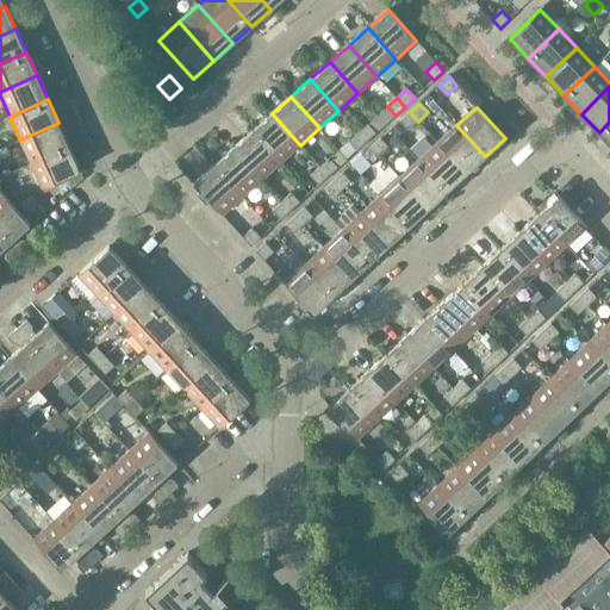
[(418,122),(410,112),(400,120),(409,130),(418,122)]
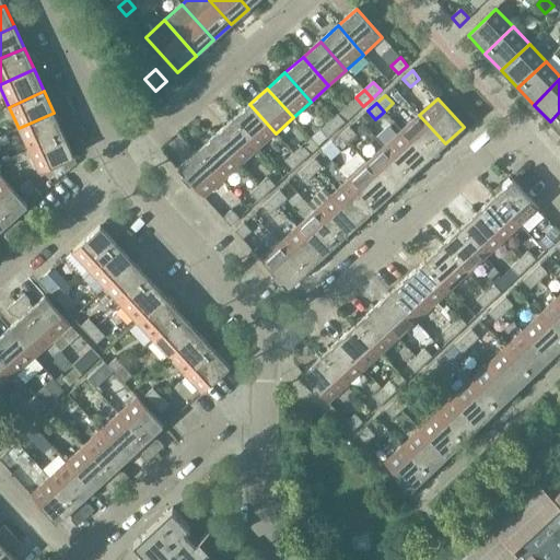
[(232,120),(258,149),(276,133),(249,104),(232,120)]
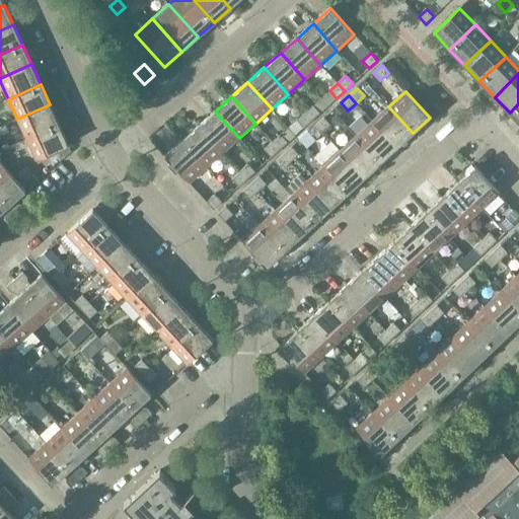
[(518,103),(510,113),(518,123),(518,103)]
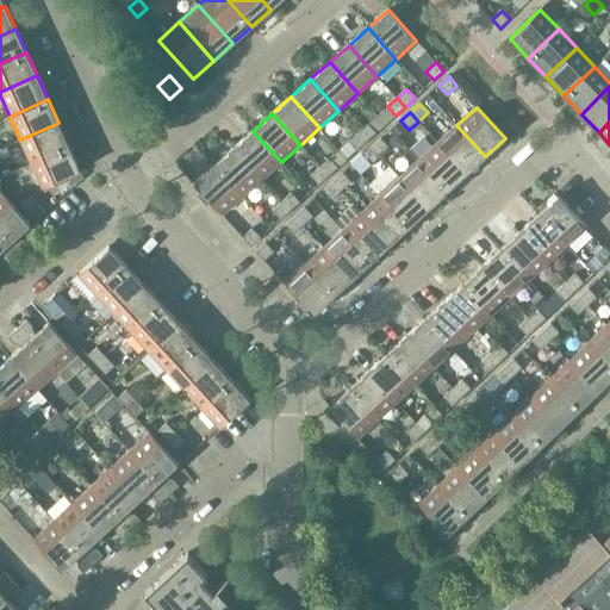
[(20,139),(31,163),(69,145),(58,123),(20,139)]
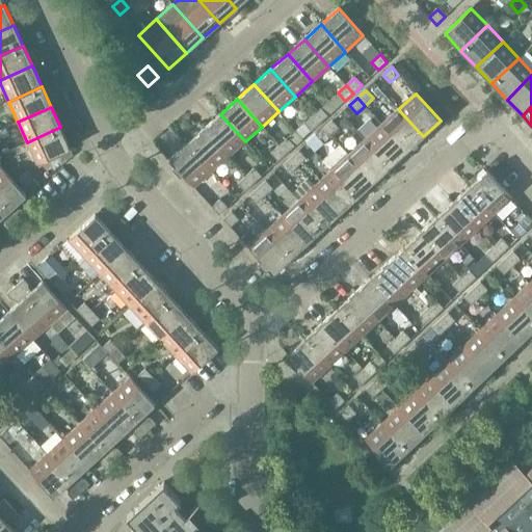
[(313,115),(320,124),(328,115),(321,108),(313,115)]
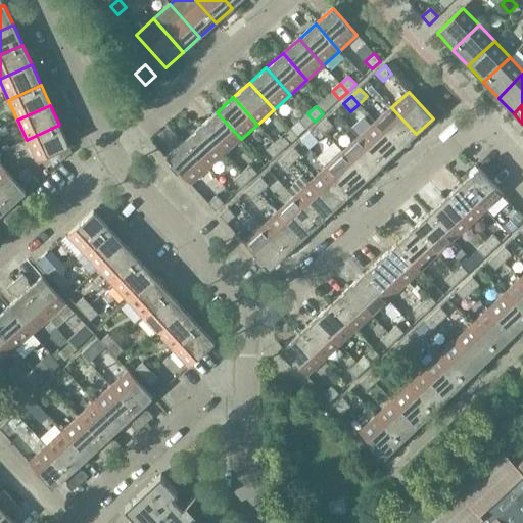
[(391,107),(375,123),(399,149),(416,134),(391,107)]
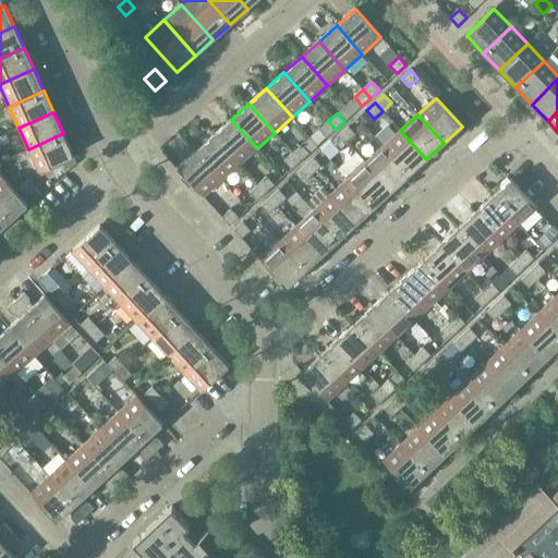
[(257,148),(231,120),(214,135),(240,164),(257,148)]
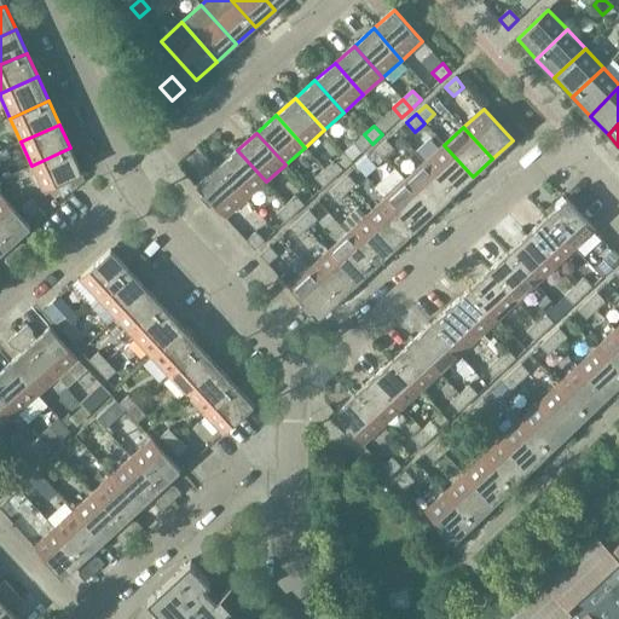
[(372,144),(364,134),(354,143),(363,152),(372,144)]
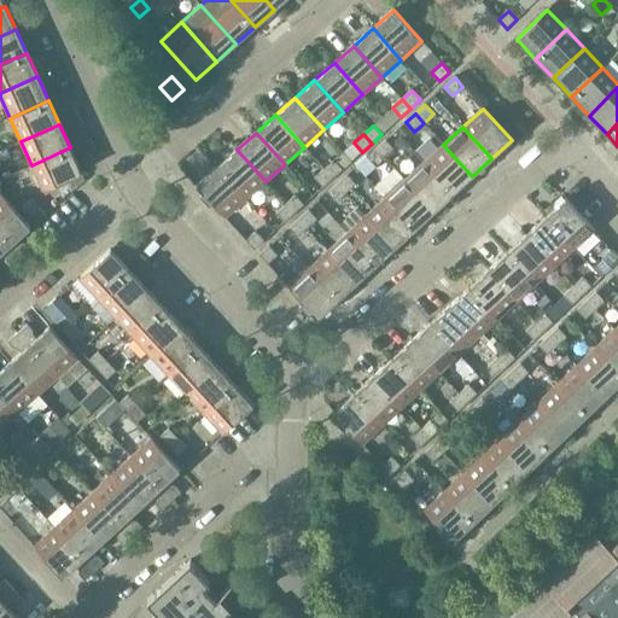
[(386,140),(377,149),(385,158),(395,150),(386,140)]
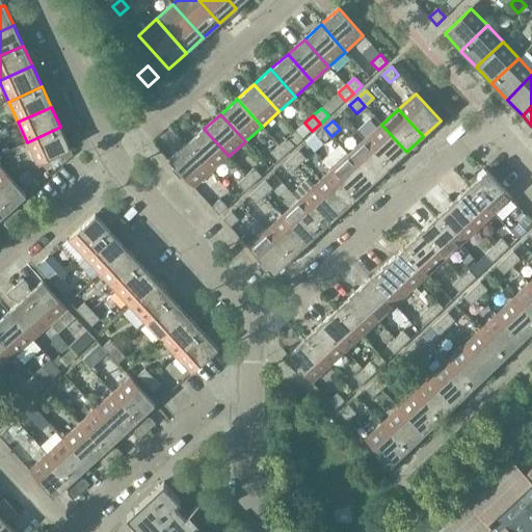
[(381,125),(365,140),(390,167),(406,152),(381,125)]
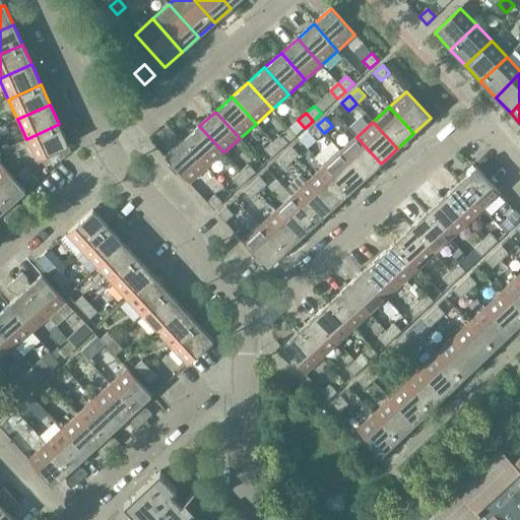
[(59,124),(26,139),(37,160),(69,145),(59,124)]
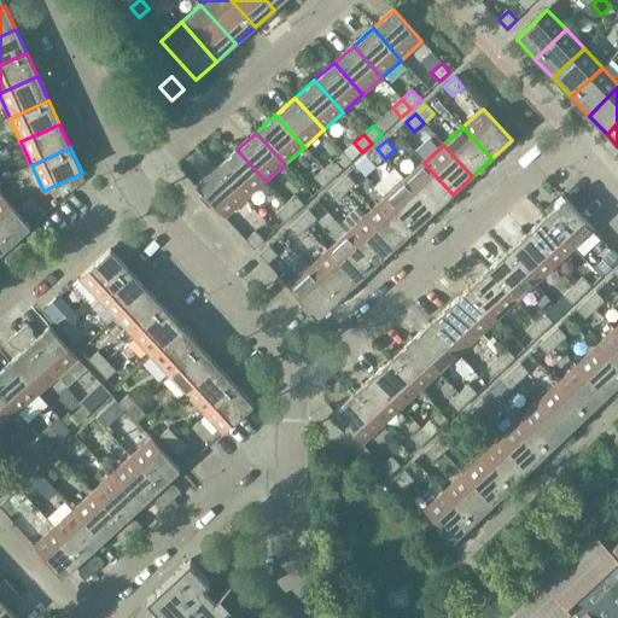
[(367,158),(375,167),(385,158),(377,149),(367,158)]
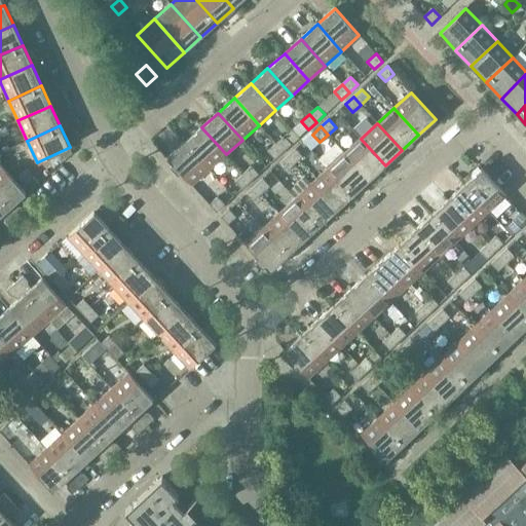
[(201,127),(185,142),(210,170),(226,154),(201,127)]
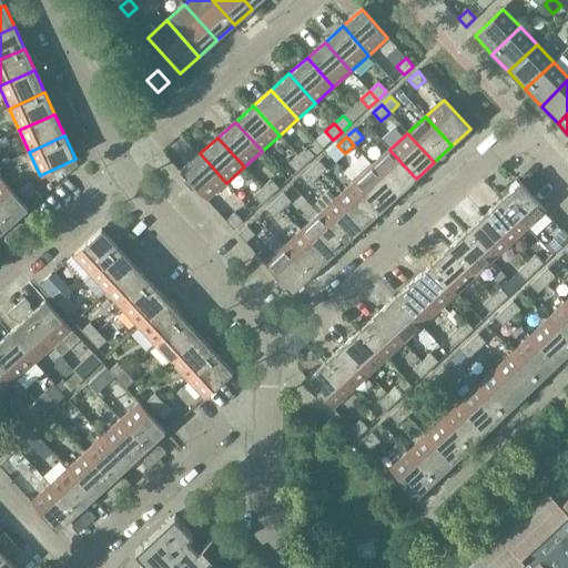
[(298,155),(306,164),(315,155),(307,148),(298,155)]
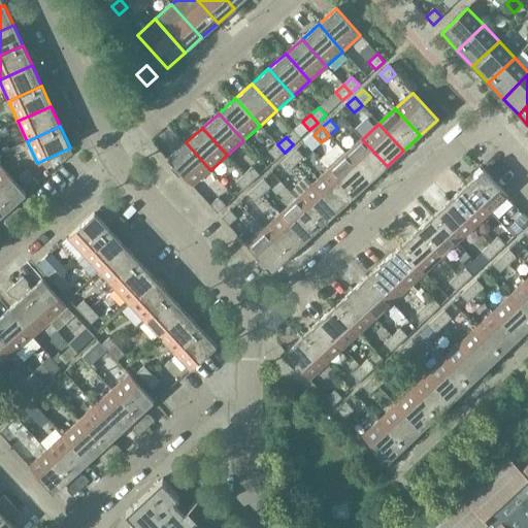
[(362,139),(345,154),(370,180),(387,166),(362,139)]
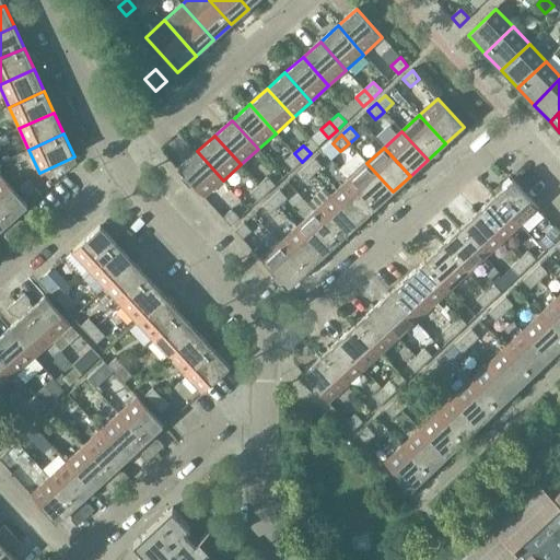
[(223,181),(197,151),(178,168),(205,197),(223,181)]
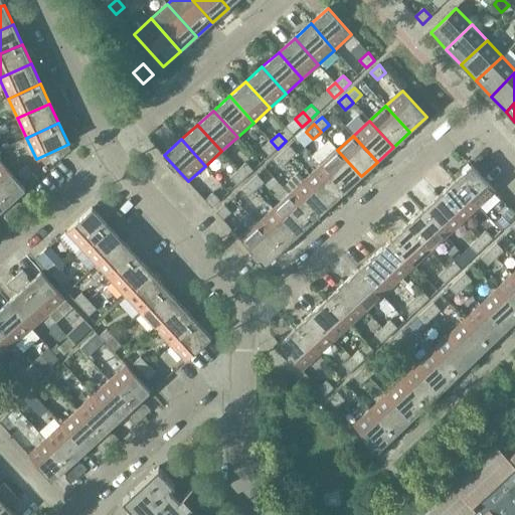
[(278,149),(271,141),(263,148),(270,156),(278,149)]
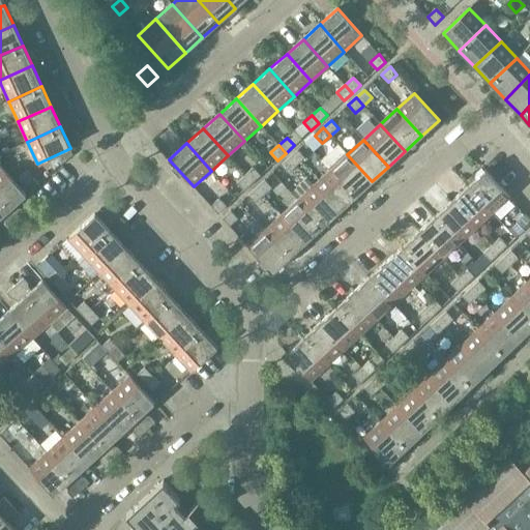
[(290,157),(297,166),(305,158),(298,150),(290,157)]
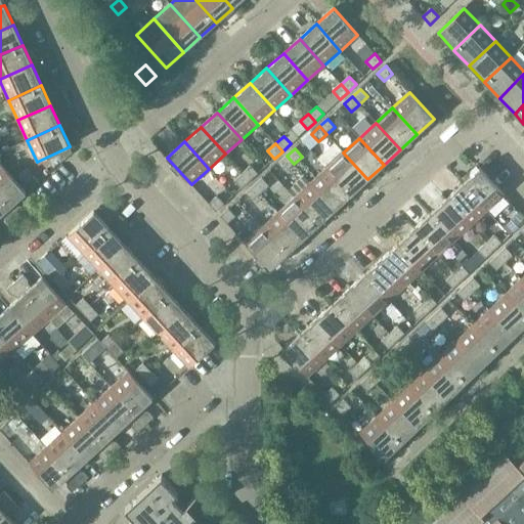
[(343,153),(326,168),(351,194),(367,179),(343,153)]
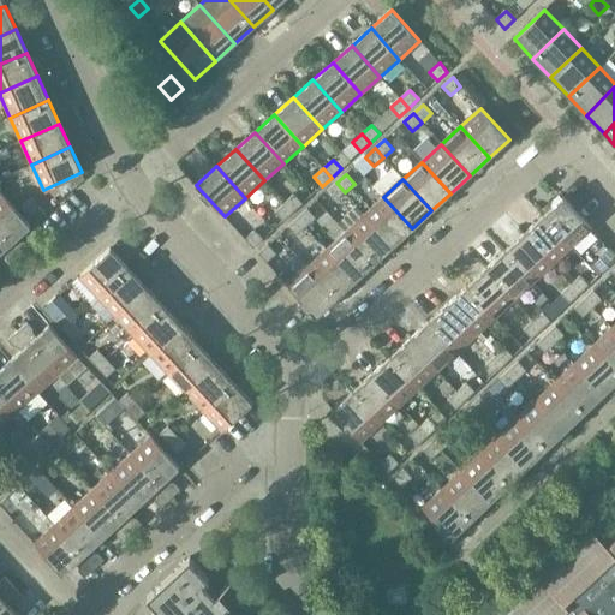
[(345,192),(336,183),(327,192),(335,201),(345,192)]
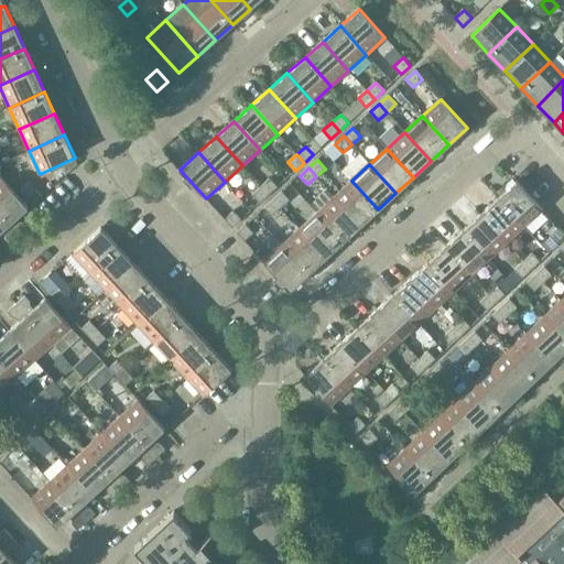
[(2,179),(0,180),(0,214),(9,224),(28,207),(2,179)]
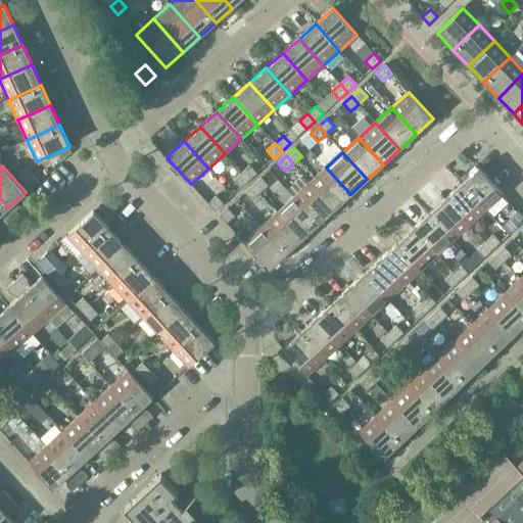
[(242,173),(249,181),(256,174),(250,165),(242,173)]
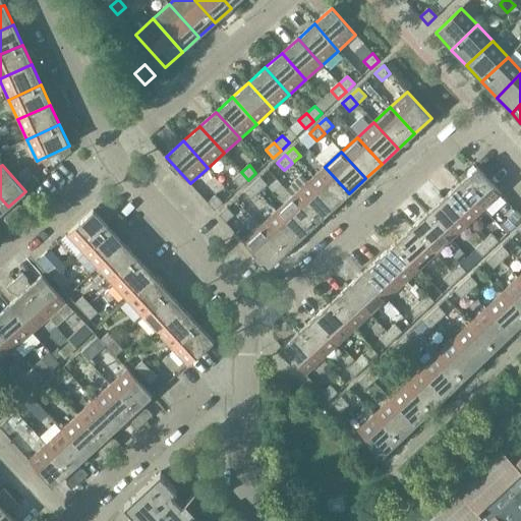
[(325,167),(309,182),(334,209),(349,193),(325,167)]
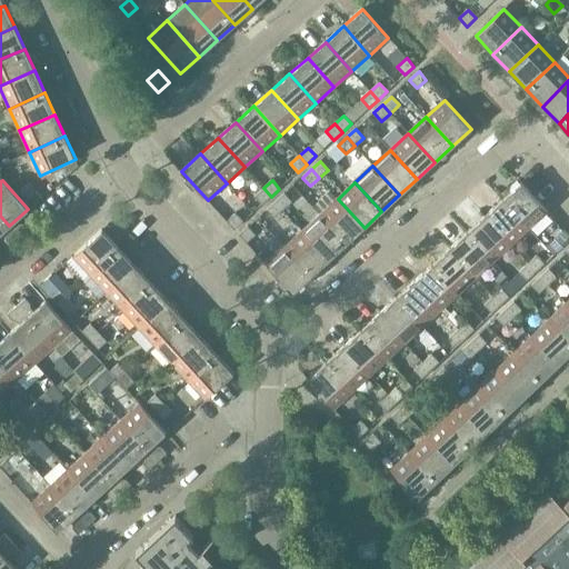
[(548,211),(521,182),(502,200),(529,229),(548,211)]
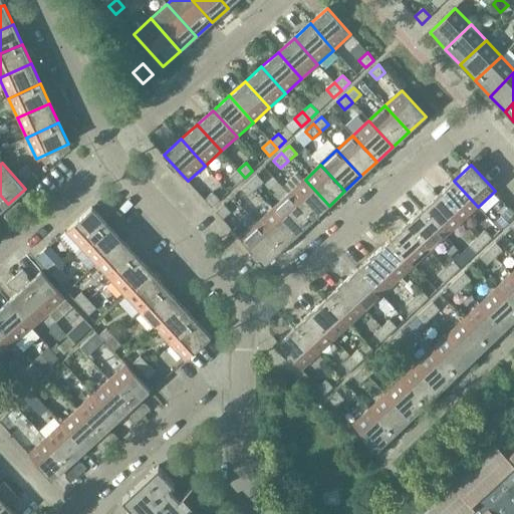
[(18,172),(26,181),(33,174),(26,166),(18,172)]
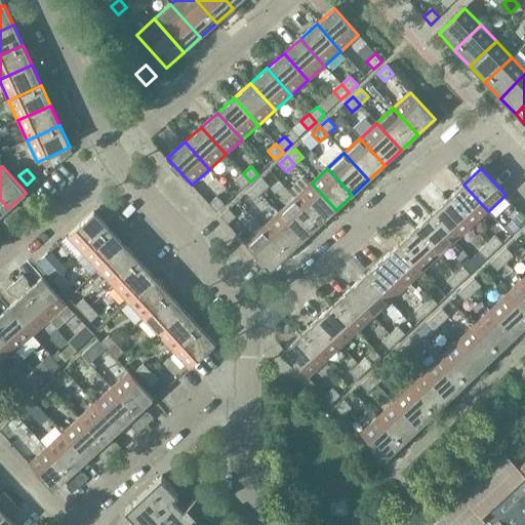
[(250,182),(243,173),(235,182),(242,189),(250,182)]
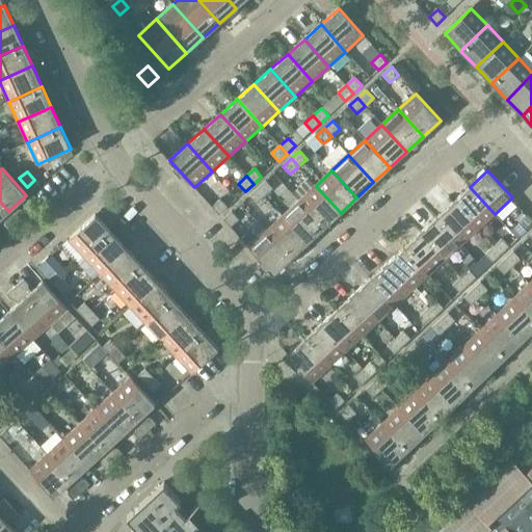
[(258,188),(265,196),(273,189),(266,181),(258,188)]
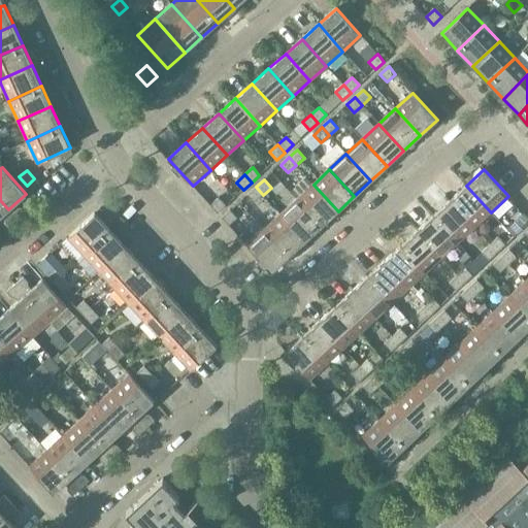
[(314,185),(297,199),(322,226),(338,211),(314,185)]
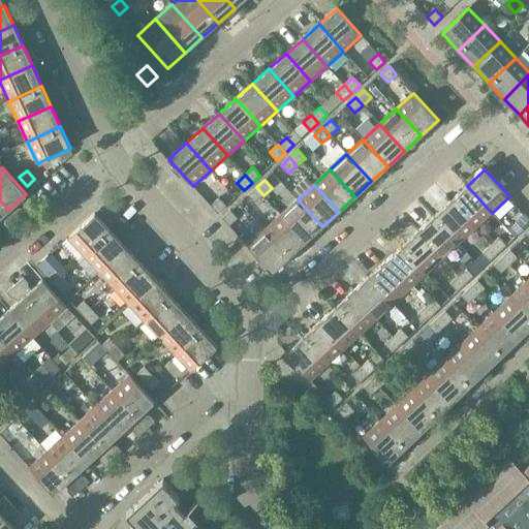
[(492,213),(467,186),(450,201),(475,227),(492,213)]
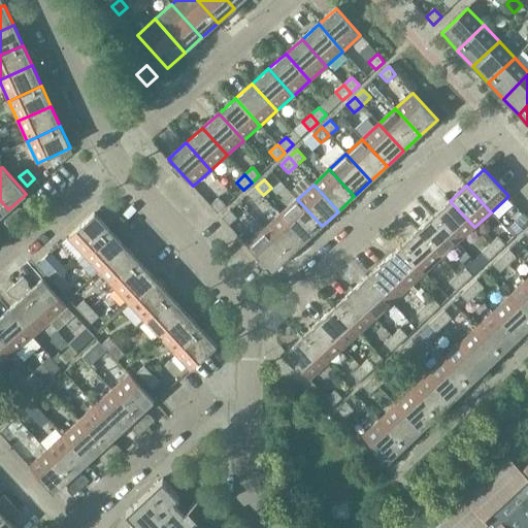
[(263,195),(256,187),(248,195),(255,202),(263,195)]
